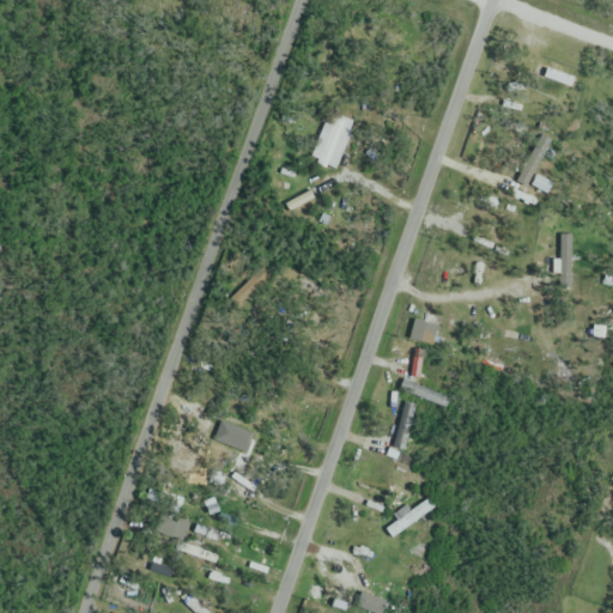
[(311,161),(335,170),(356,122),(333,113),(311,161)]
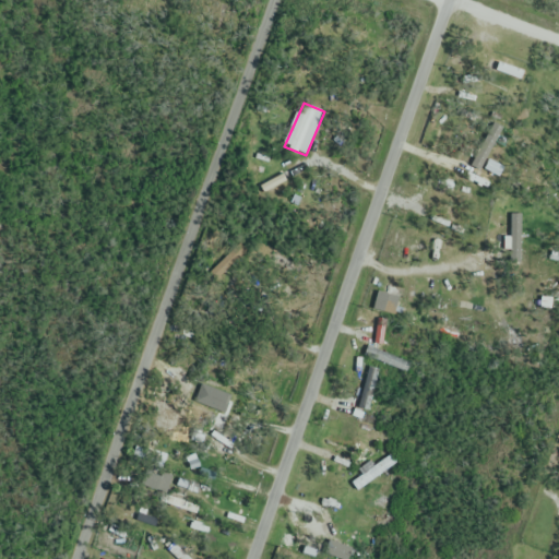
[(367,337),(406,341),(407,330),(368,326),(367,337)]
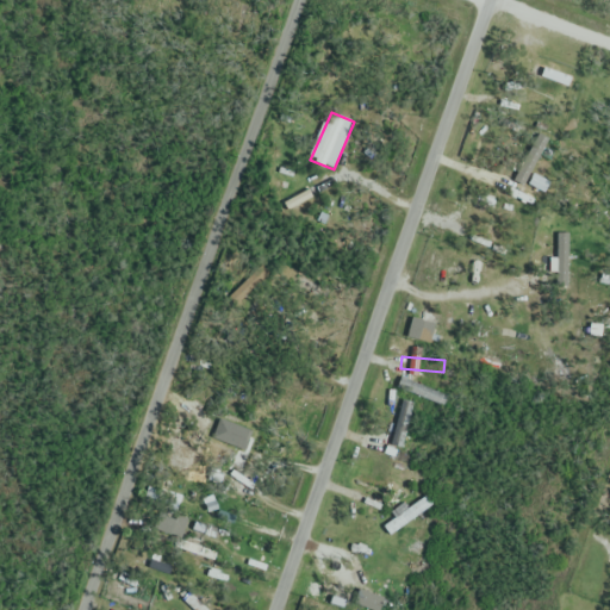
[(443,408),(448,398),(404,379),(399,387),(443,408)]
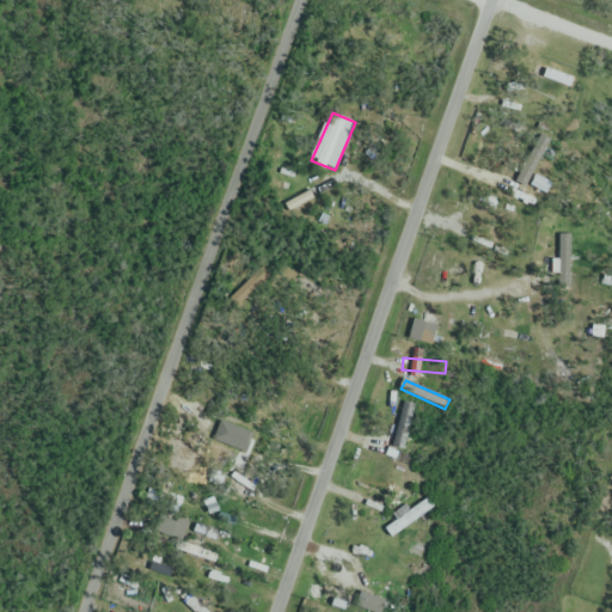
[(404,423),(416,414),(407,403),(395,412),(404,423)]
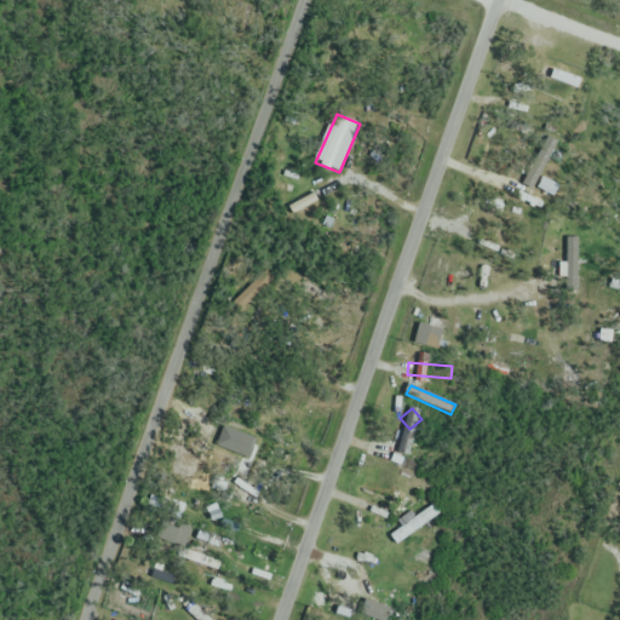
[(390,537),(397,546),(441,514),(434,504),(390,537)]
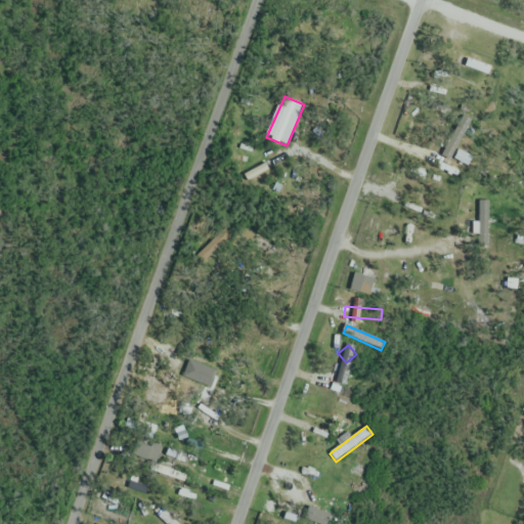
[(159,516),(167,523),(177,523),(164,511),(159,516)]
